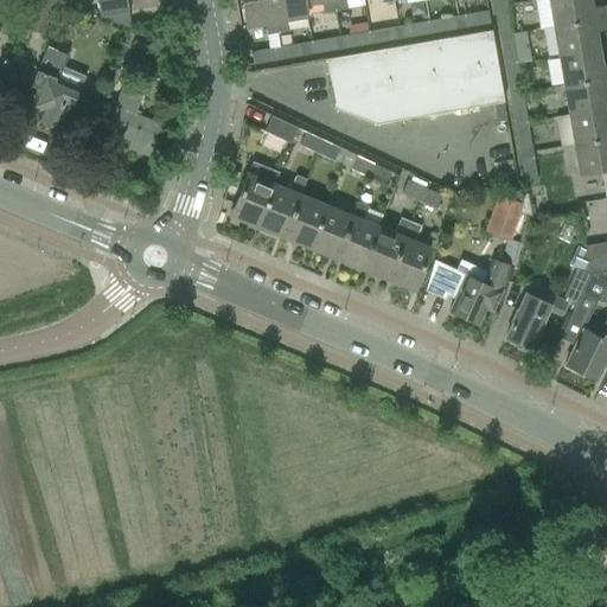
[(37,0),(25,27),(42,34),(55,0),(37,0)]
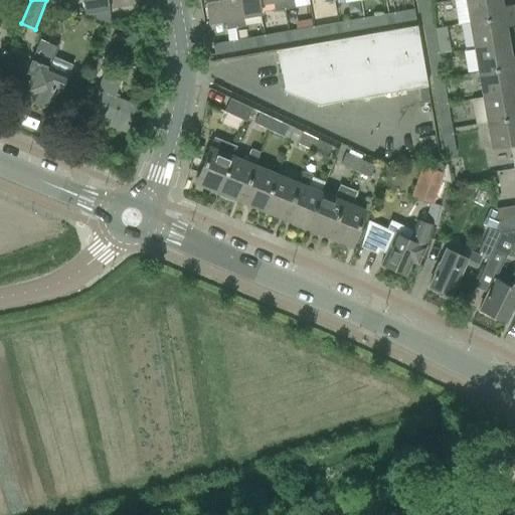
[(80,0),(84,15),(111,26),(109,11),(107,0),(80,0)]
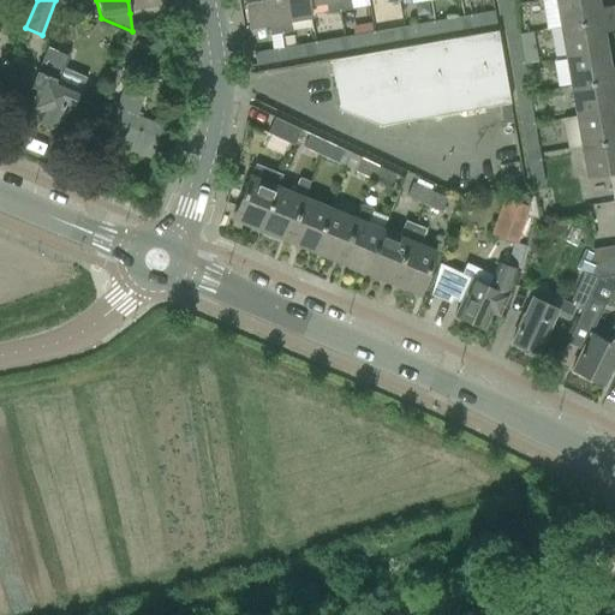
[(282,34),(275,0),(244,0),(249,27),(268,24),(270,35),(282,34)]
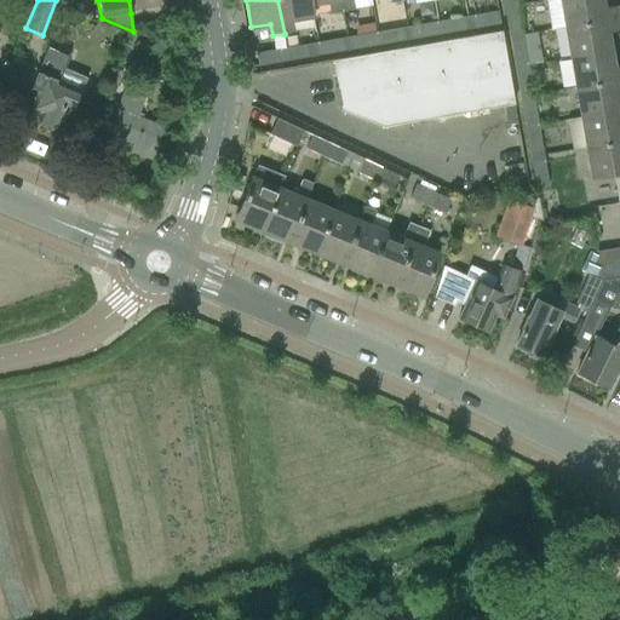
[(306,0),(277,0),(285,34),(296,32),(294,29),(293,19),(310,17),(309,5),(306,0)]
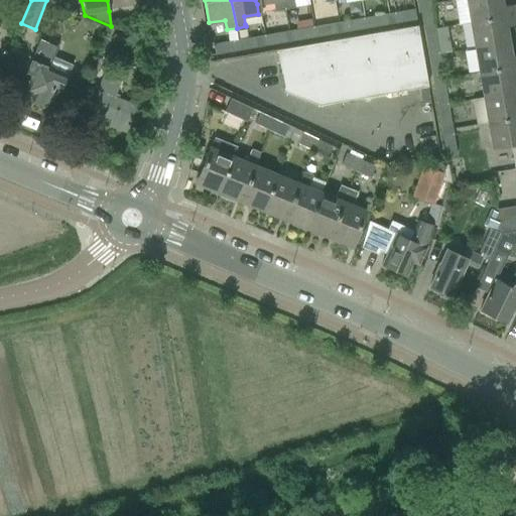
[(255,0),(257,4),(273,1),(274,11),(284,9),(282,0),(255,0)]
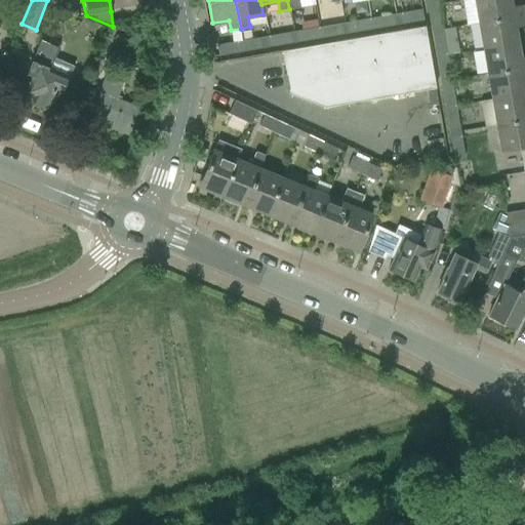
[(287,0),(289,9),(298,8),(297,0),(287,0)]
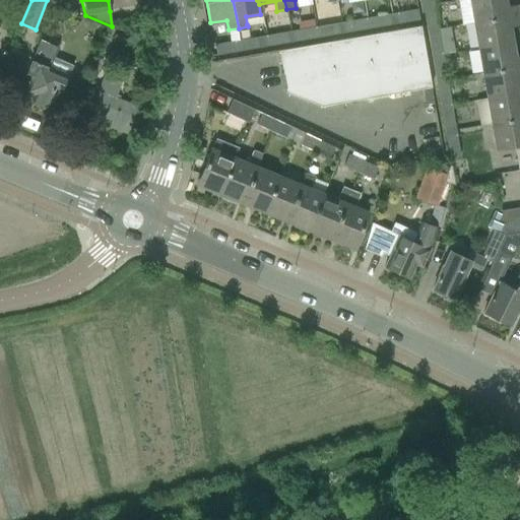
[(469,0),(456,0),(460,25),(473,23),(469,0)]
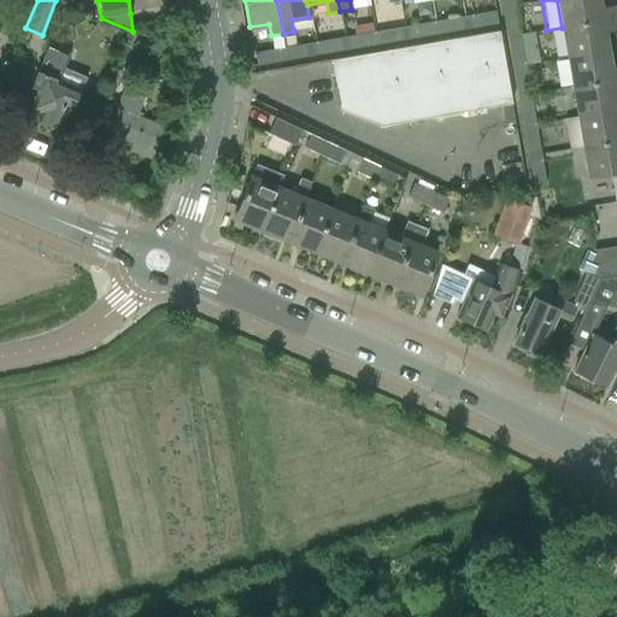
[(557,0),(562,28),(613,18),(612,6),(600,9),(598,0),(557,0)]
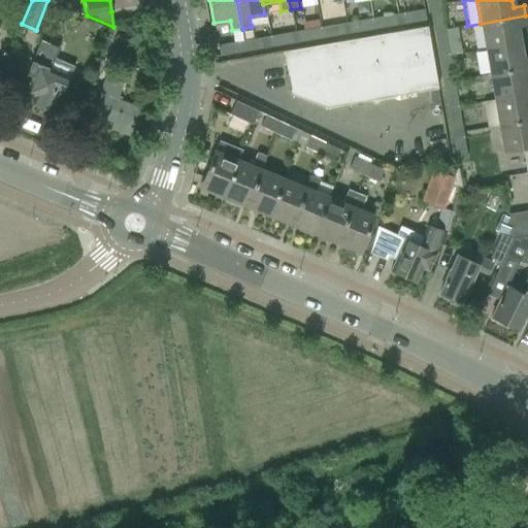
[(440,4),(429,6),(432,25),(444,23),(440,4)]
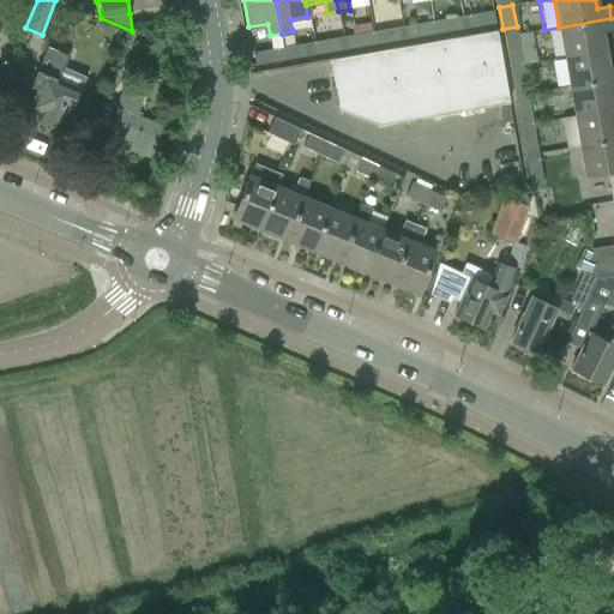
[(492,11),(467,16),(469,29),(494,24),(492,11)]
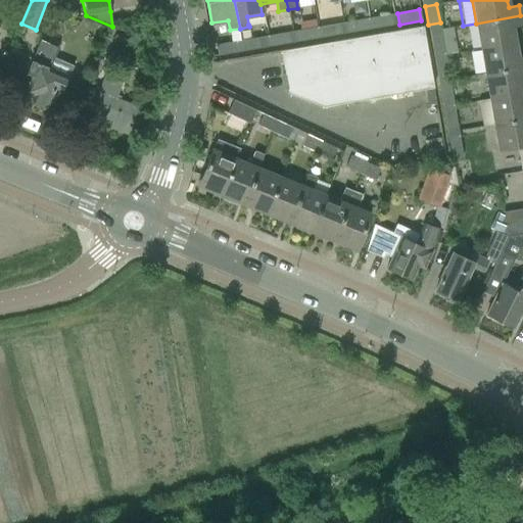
[(264,22),(262,14),(247,16),(248,25),(264,22)]
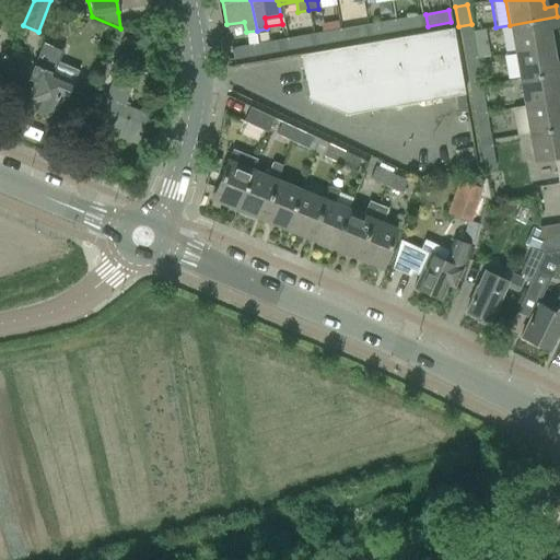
[(417,15),(394,20),(396,32),(419,27),(417,15)]
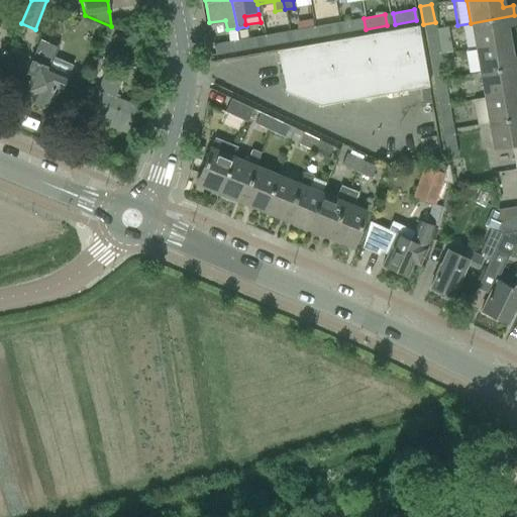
[(471,23),(476,48),(509,42),(506,26),(516,24),(514,15),(471,23)]
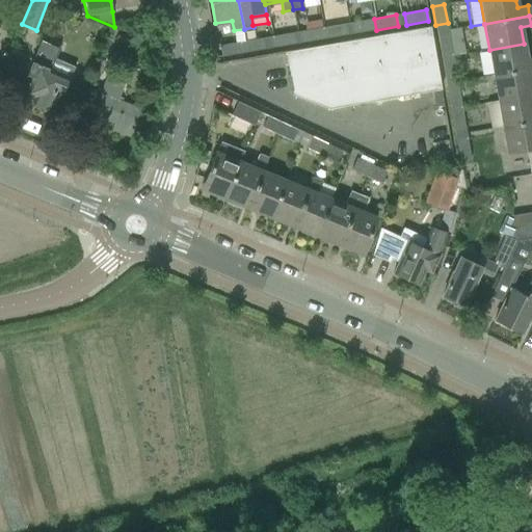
[(374,19),(352,23),(354,33),(376,30),(374,19)]
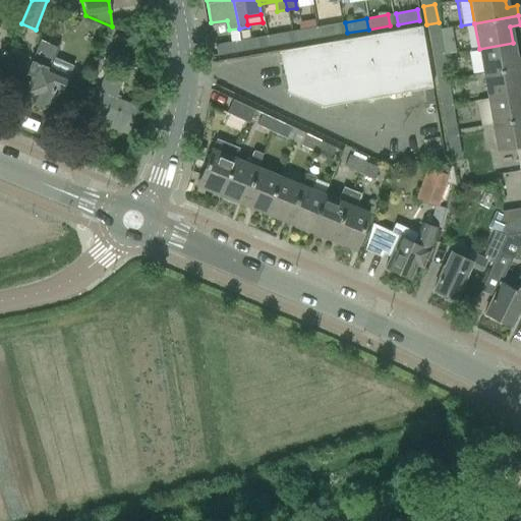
[(300,22),(301,30),(315,27),(314,20),(300,22)]
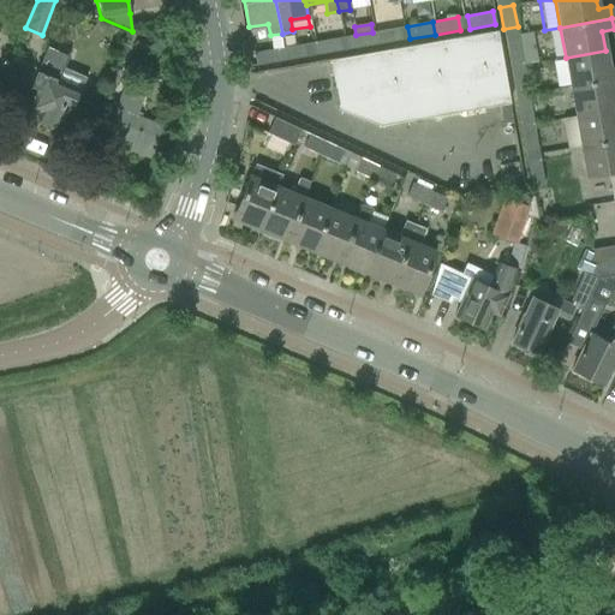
[(399,28),(372,33),(375,45),(401,41),(399,28)]
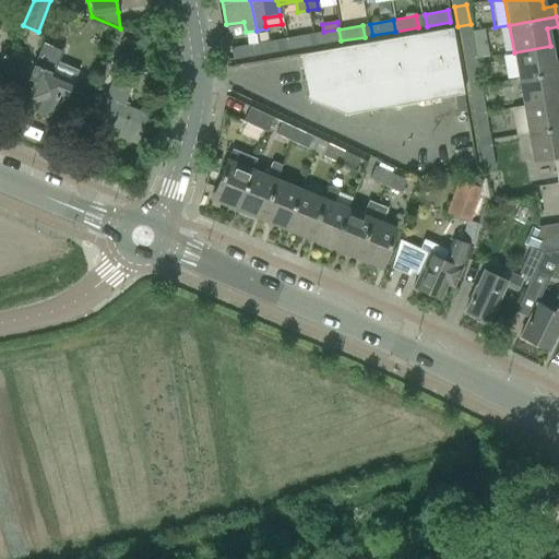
[(308,99),(346,115),(463,94),(452,28),(300,55),(308,99)]
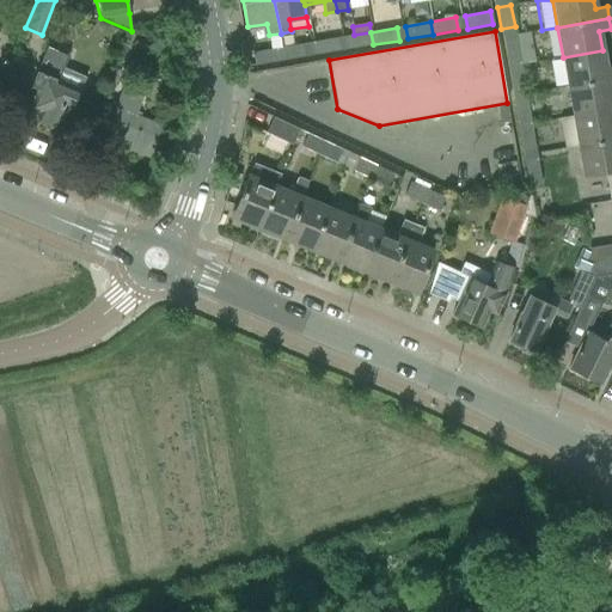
[(354,35),(347,36),(349,49),(373,44),(371,32),(354,35)]
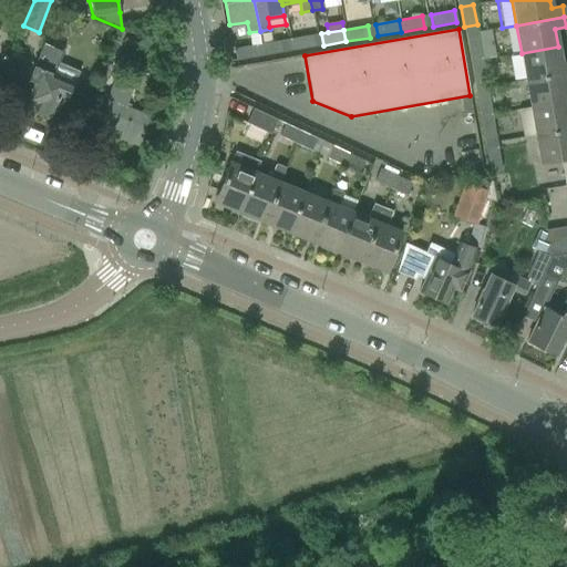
[(491,30),(478,32),(483,59),(495,57),(491,30)]
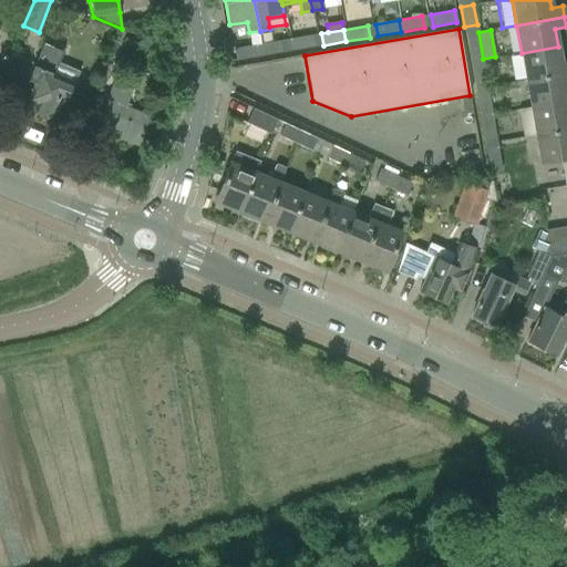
[(260,31),(249,32),(251,45),(263,43),(260,31)]
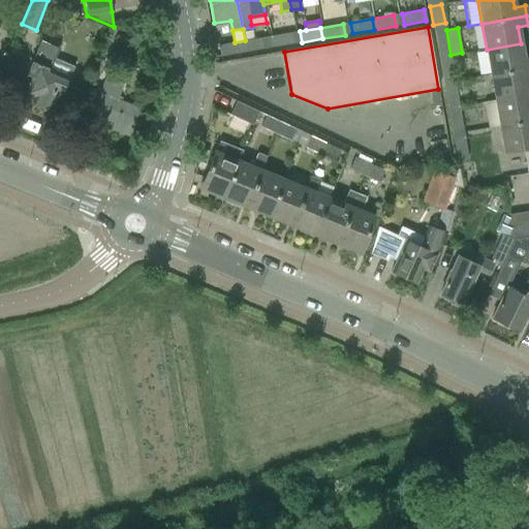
[(446,30),(434,32),(439,62),(452,60),(450,55),(446,30)]
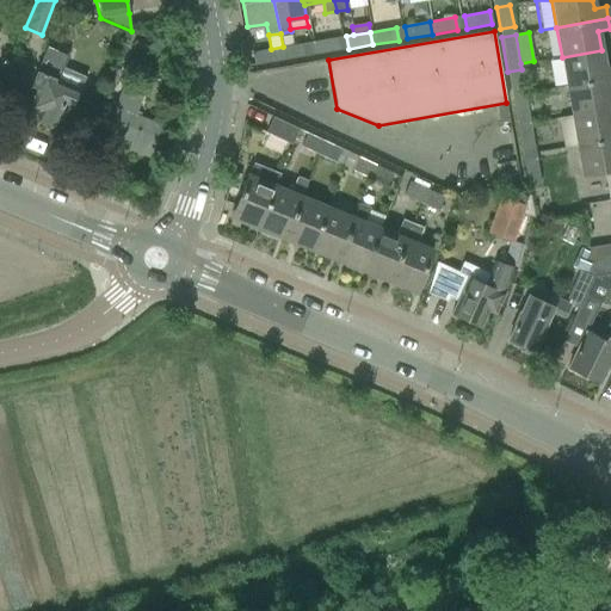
[(335,38),(313,42),(315,55),(338,50),(335,38)]
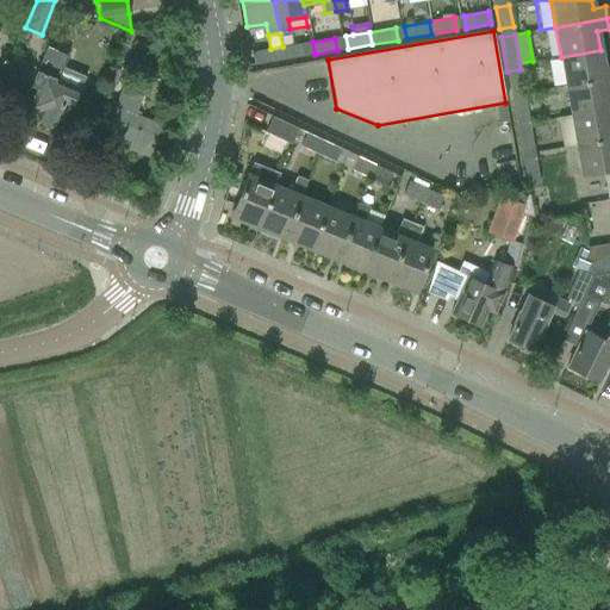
[(135,42),(126,64),(137,69),(147,47),(135,42)]
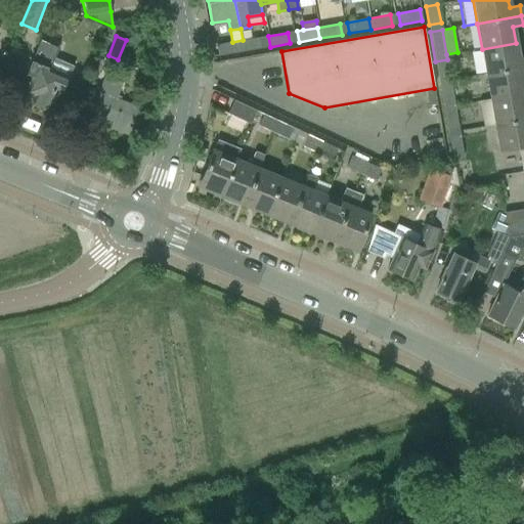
[(270,47),(268,36),(260,37),(262,48),(270,47)]
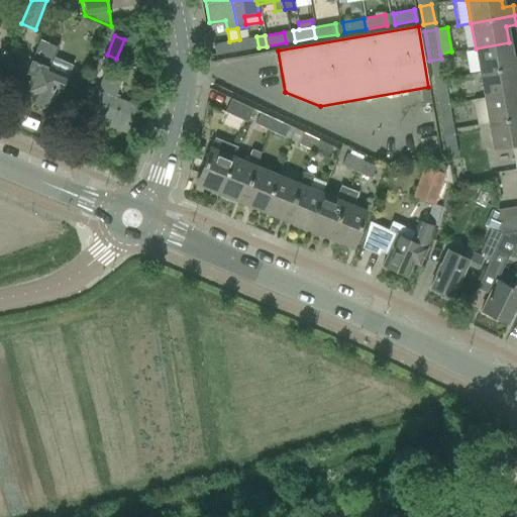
[(254,37),(239,39),(240,50),(259,47),(256,36),(254,37)]
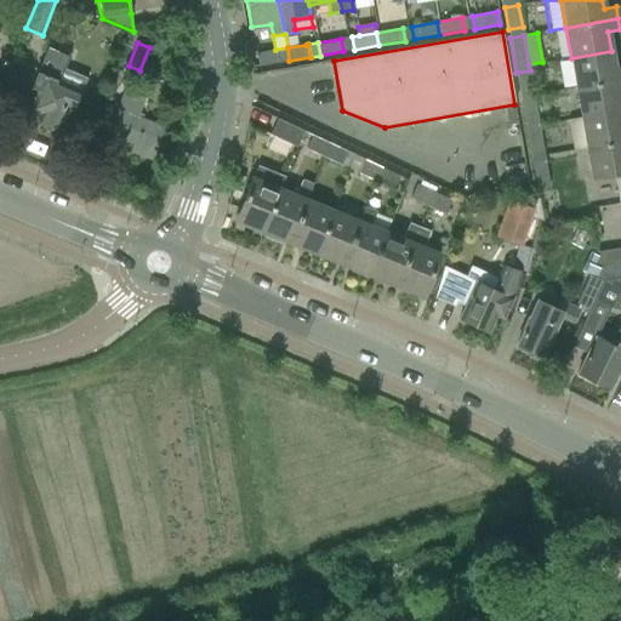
[(289,61),(288,47),(275,50),(256,53),(258,66),(289,61)]
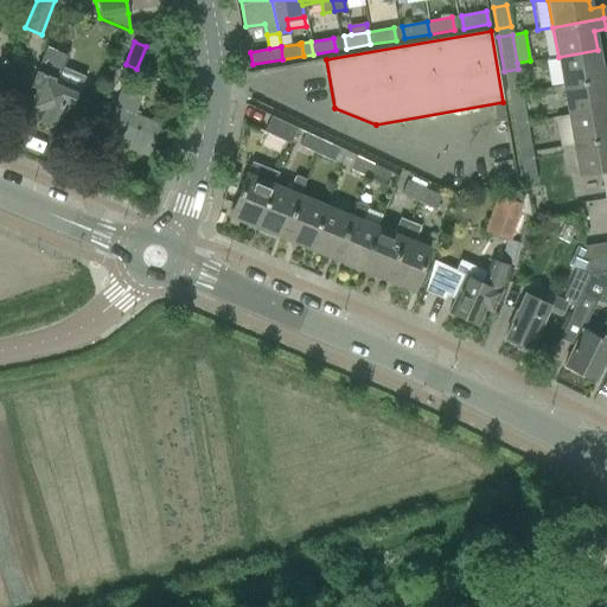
[(68,57),(46,48),(31,84),(39,88),(31,106),(42,110),(39,115),(44,117),(45,121),(50,123),(53,122),(57,123),(65,104),(70,107),(78,89),(57,80),(68,57)]
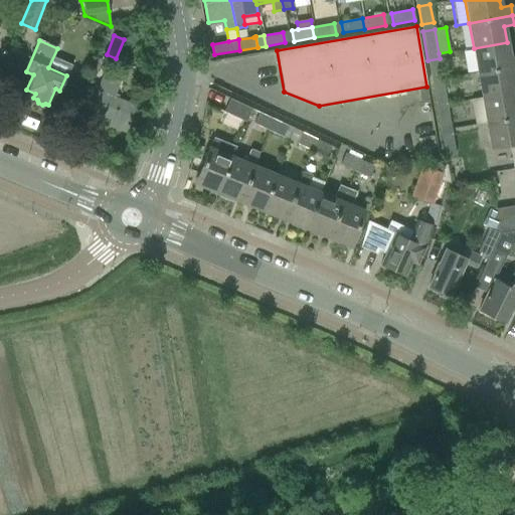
[(474,48),(478,72),(514,65),(514,55),(509,57),(507,42),(474,48)]
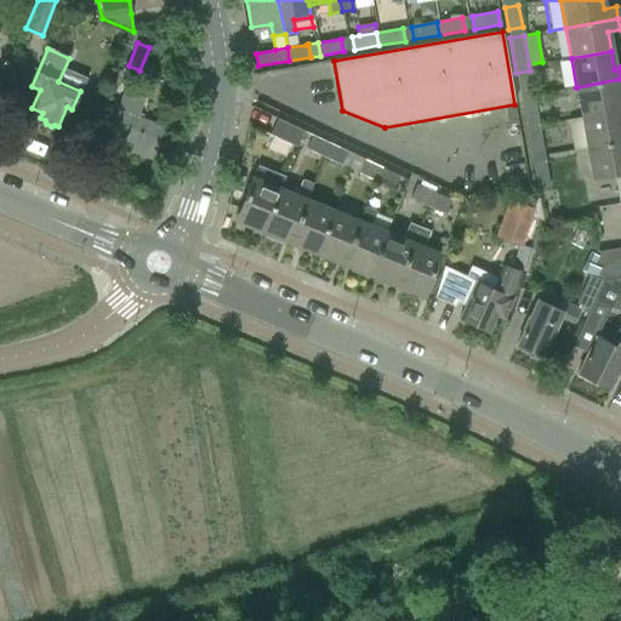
[(530,70),(516,73),(519,93),(534,91),(530,70)]
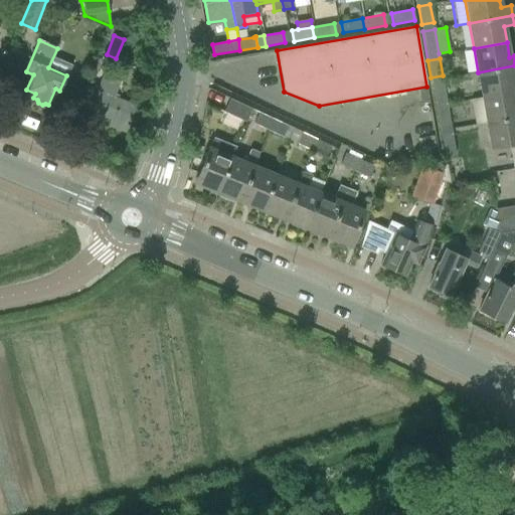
[(514,65),(478,72),(482,98),(514,92),(514,89),(513,76),(514,75),(514,65)]
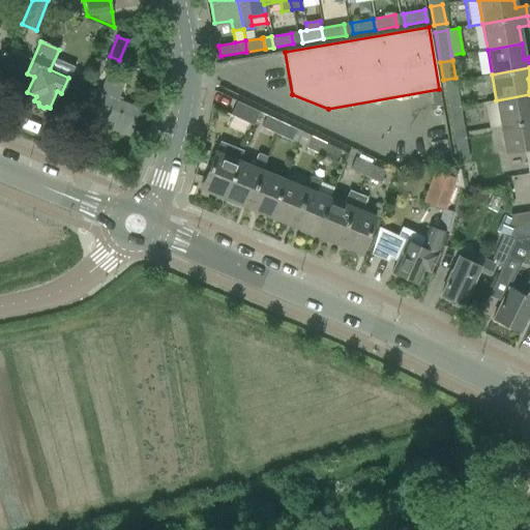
[(112,129),(130,136),(140,108),(115,99),(121,82),(106,78),(93,115),(115,121),(112,129)]
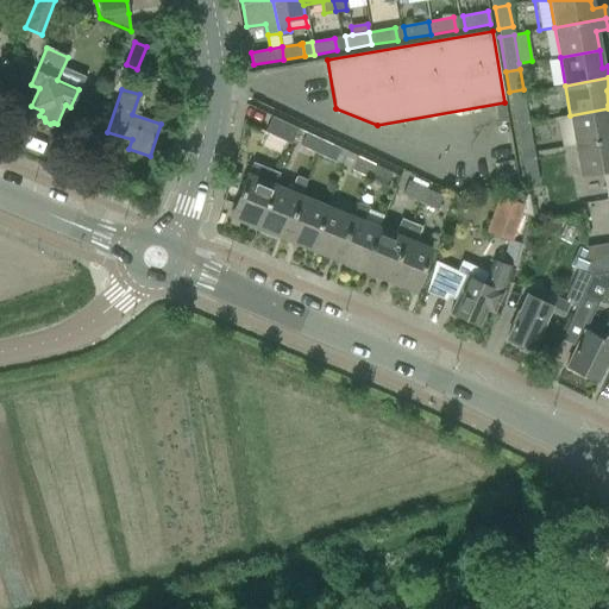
[(525,99),(510,101),(515,125),(528,123),(525,99)]
